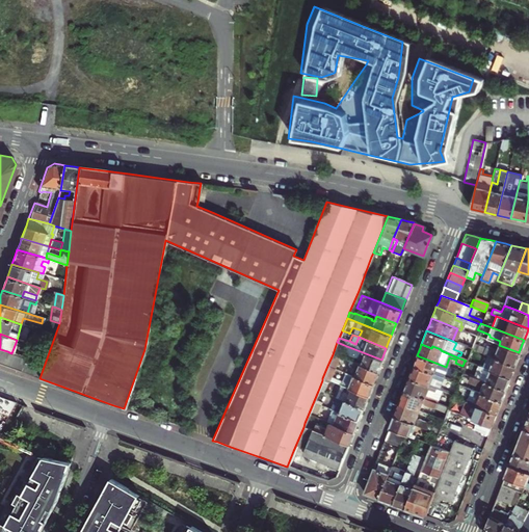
[(361,361),(359,365),(376,372),(379,365),(381,360),(344,345),(341,352),(361,361)]
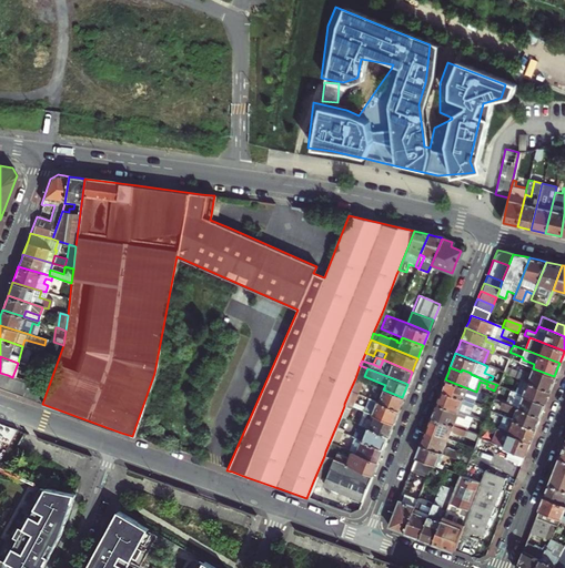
[(515,377),(523,381),(548,391),(552,384),(554,376),(533,368),(531,373),(526,372),(518,368),(515,377)]
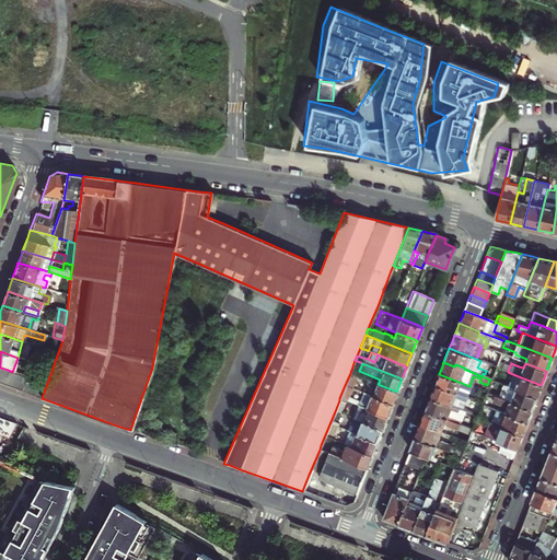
[(12,372),(8,370),(2,384),(8,386),(12,387),(16,373),(12,372)]
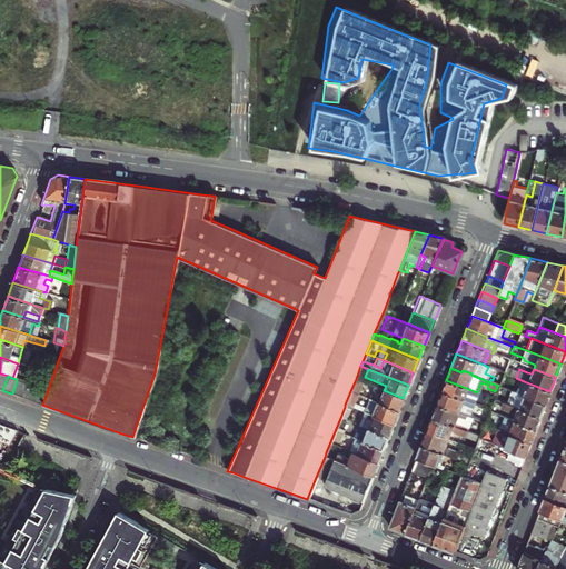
[(22,398),(27,382),(17,379),(12,393),(18,396),(22,398)]
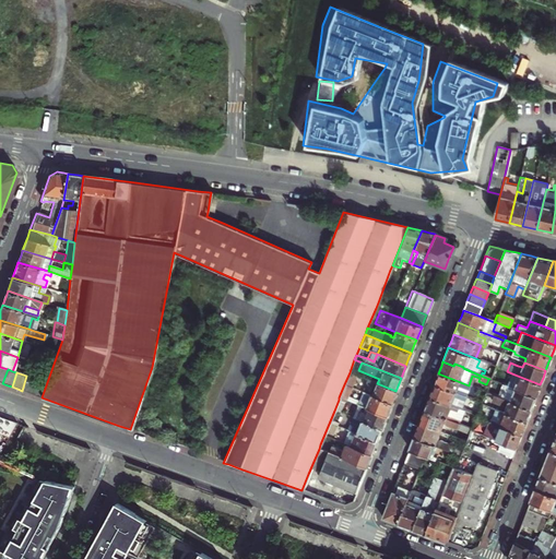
[(357,376),(350,372),(344,384),(352,388),(357,376)]
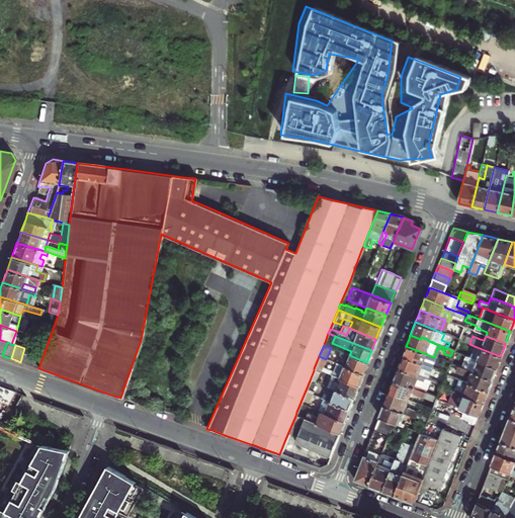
[(405,349),(402,356),(427,366),(428,362),(445,369),(448,363),(448,362),(434,357),(406,346),(405,349)]
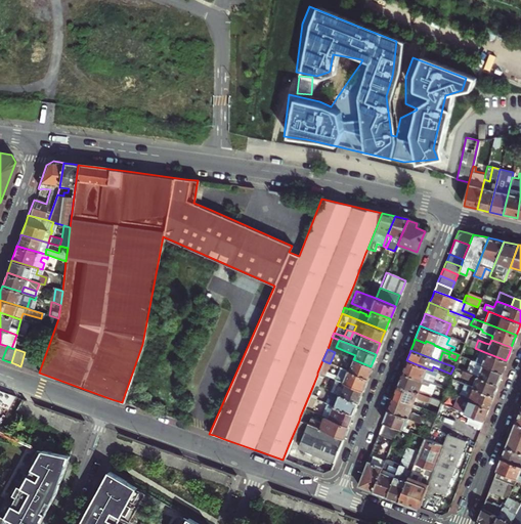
[(459,355),(458,355),(464,358),(471,360),(473,357),(473,356),(460,351),(459,355)]
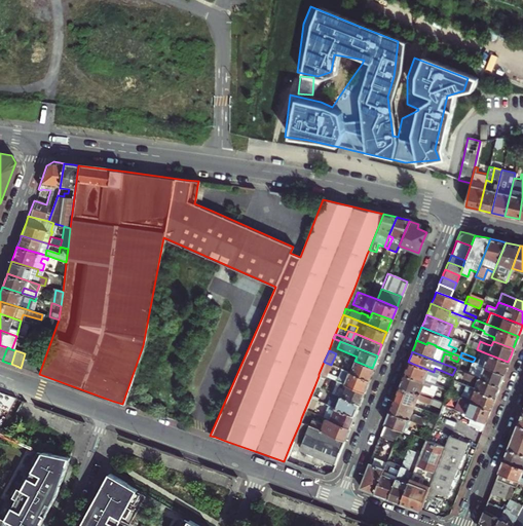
[(508,362),(484,352),(483,355),(479,354),(477,360),(475,359),(473,362),(474,363),(502,374),(506,366),(508,362)]
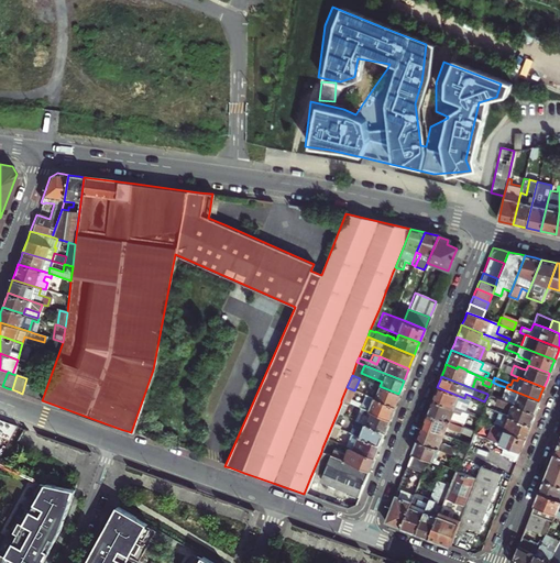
[(39,382),(26,378),(22,394),(26,395),(33,397),(39,382)]
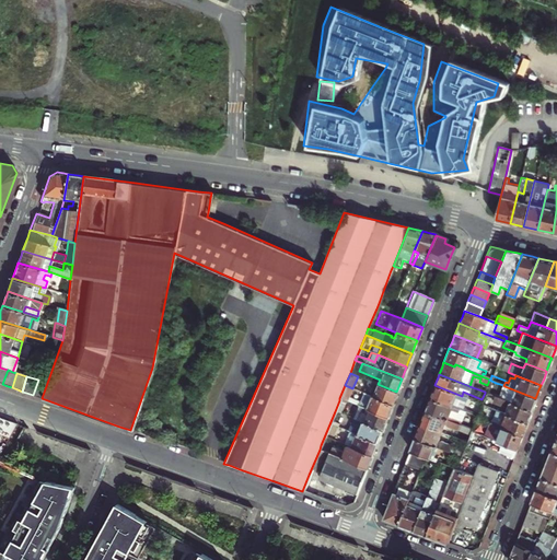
[(42,398),(47,383),(38,380),(33,395),(36,397),(42,398)]
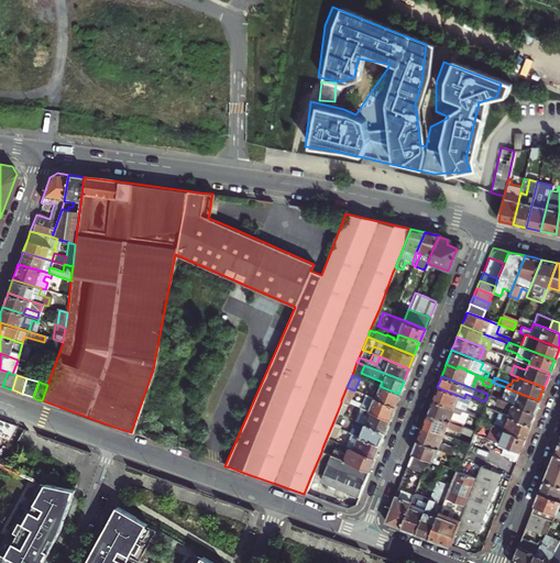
[(379,386),(368,382),(365,386),(376,390),(379,386)]
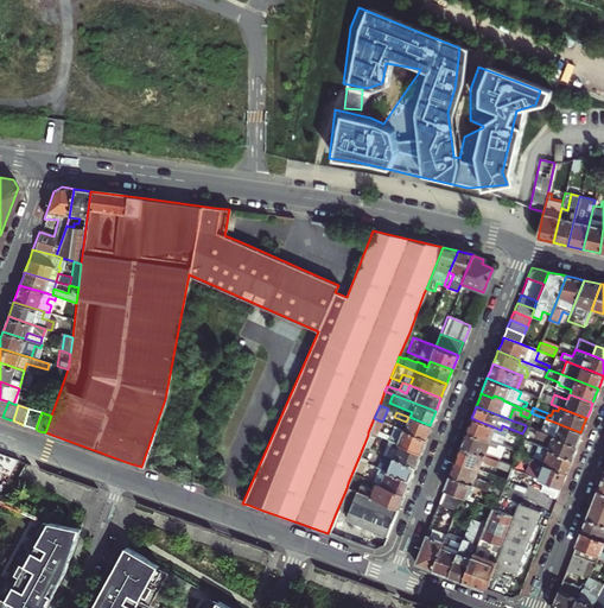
[(580,432),(547,419),(544,428),(534,424),(538,416),(531,412),(528,418),(526,425),(526,426),(534,430),(576,445),(579,437),(580,432)]
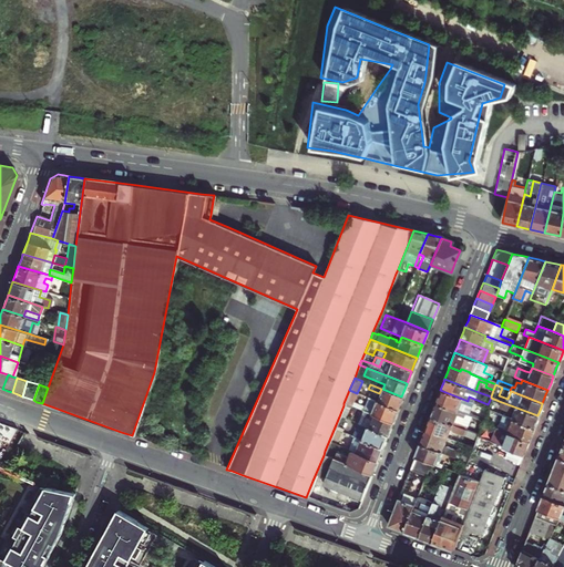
[(379,393),(368,389),(368,390),(366,389),(362,395),(366,398),(397,410),(400,400),(401,397),(382,389),(381,389),(379,393)]
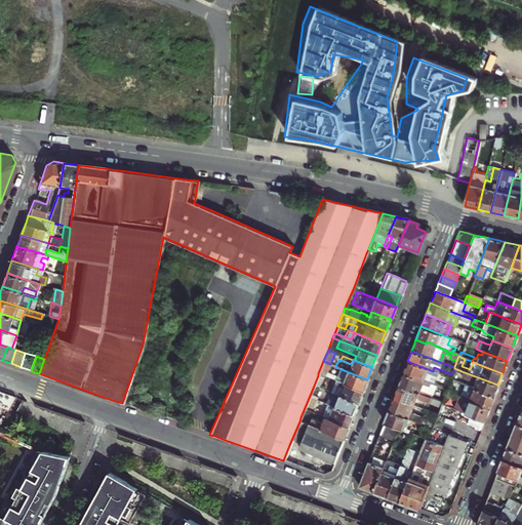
[(318,373),(330,378),(335,366),(330,364),(323,361),(318,373)]
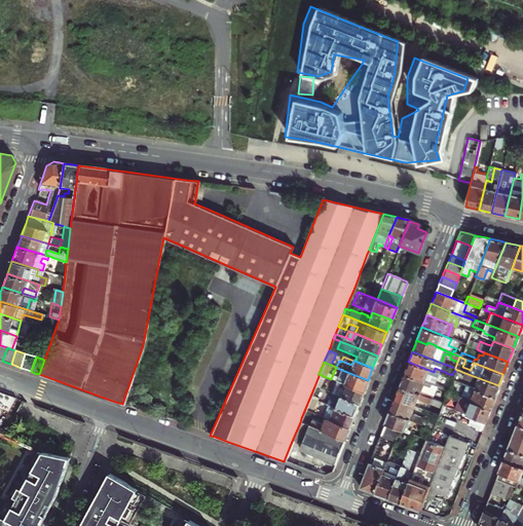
[(406,366),(403,374),(430,385),(431,385),(433,382),(430,381),(434,372),(408,362),(406,366)]
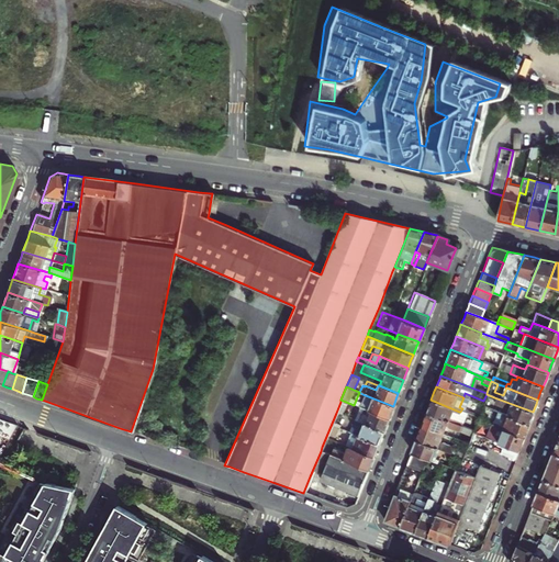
[(358,407),(359,407),(388,418),(391,411),(393,406),(362,394),(358,407)]
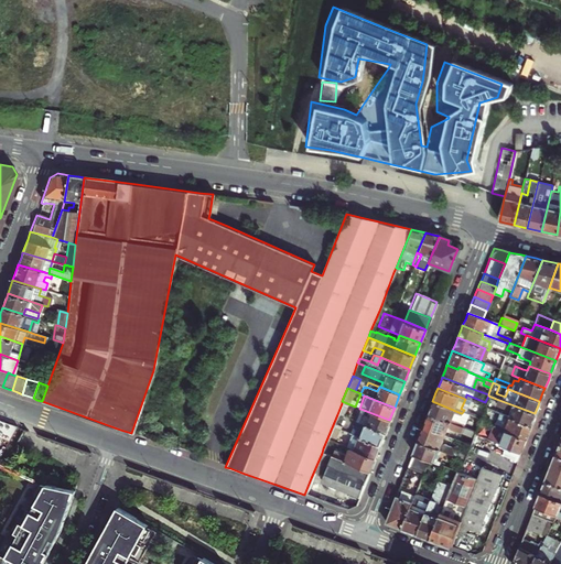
[(492,411),(496,402),(496,399),(488,396),(485,402),(484,407),(483,408),(492,411)]
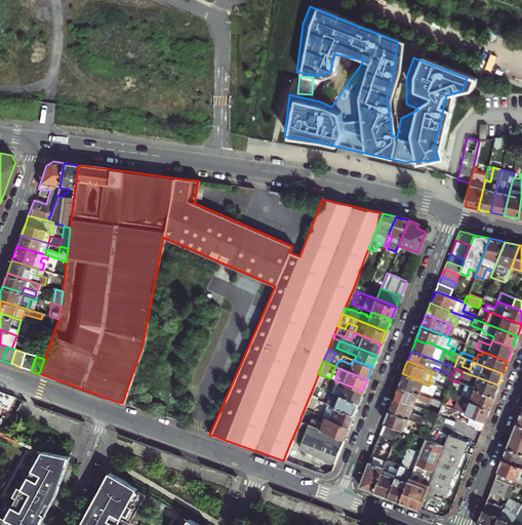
[(497,385),(462,371),(462,374),(464,375),(463,377),(475,382),(472,389),(492,397),(495,390),(497,385)]
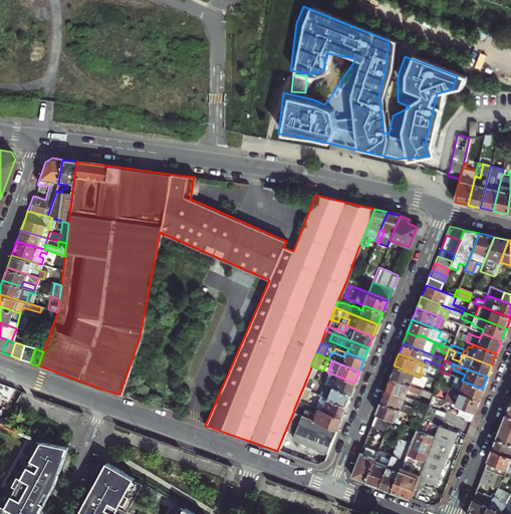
[(392,371),(389,377),(431,395),(432,392),(433,389),(428,387),(427,389),(421,387),(416,384),(420,376),(394,365),(392,371)]
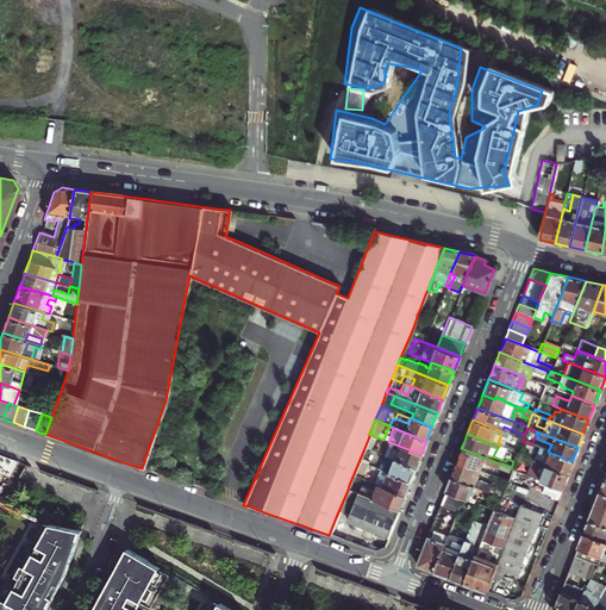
[(523,440),(516,437),(510,452),(517,454),(518,452),(522,441),(523,440)]
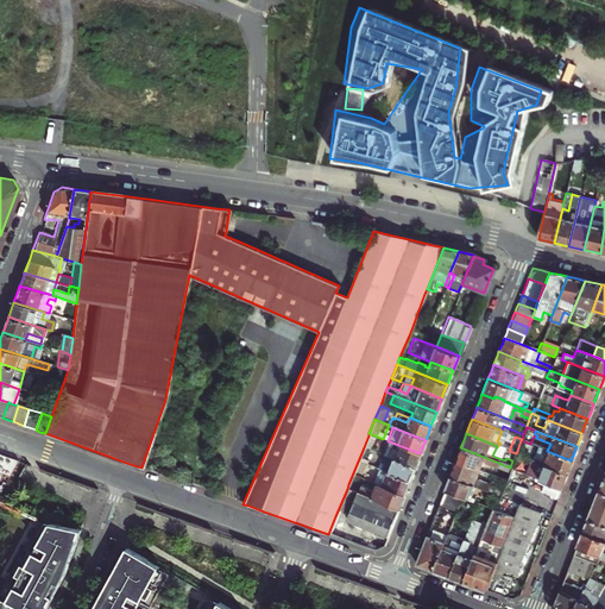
[(420,453),(389,441),(386,446),(389,447),(385,456),(392,459),(414,468),(417,459),(420,453)]
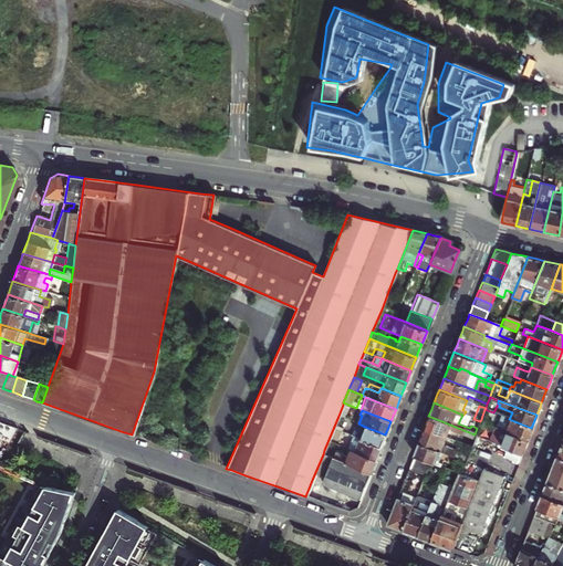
[(531,428),(509,419),(494,412),(491,422),(481,419),(480,421),(498,429),(527,440),(530,431),(531,428)]
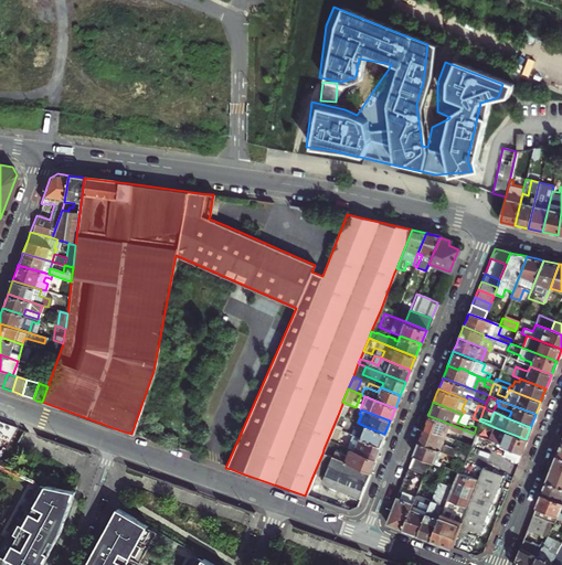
[(463,414),(462,414),(457,423),(463,425),(465,418),(472,420),(473,418),(463,414)]
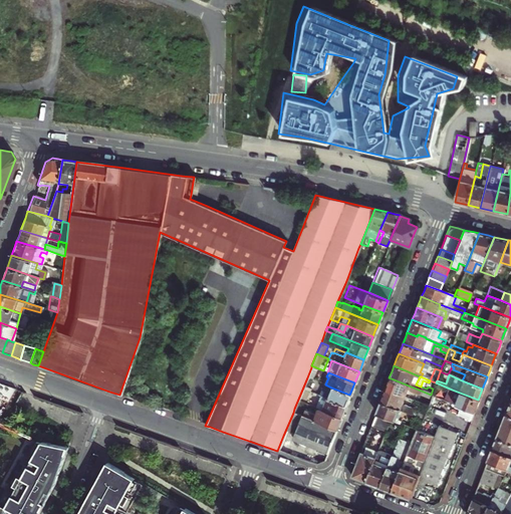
[(431,395),(389,377),(387,383),(385,389),(394,393),(394,394),(402,397),(405,390),(407,392),(415,395),(418,396),(418,395),(429,400),(431,395)]
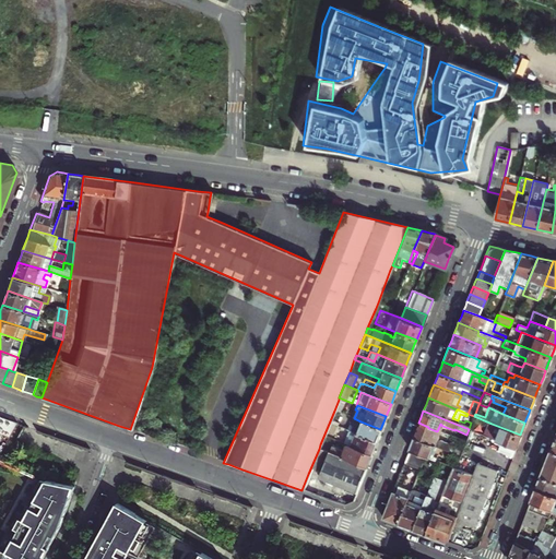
[(0,432),(7,436),(14,424),(14,423),(0,417),(0,432)]
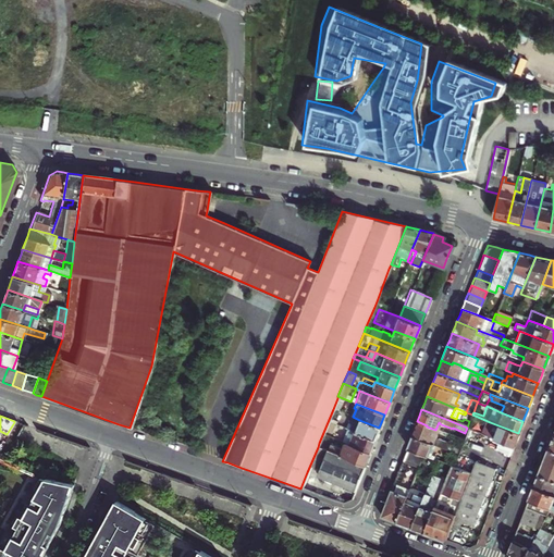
[(347,430),(353,432),(374,441),(378,432),(379,428),(359,420),(357,424),(349,421),(346,426),(343,425),(342,428),(347,430)]
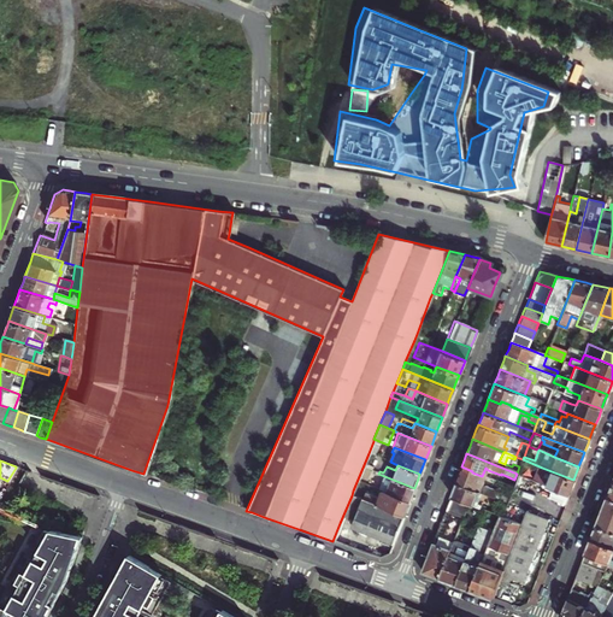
[(472,471),(461,466),(458,474),(455,482),(479,492),(501,500),(505,503),(508,497),(495,492),(494,491),(482,486),(478,487),(482,476),(472,472),(472,471)]
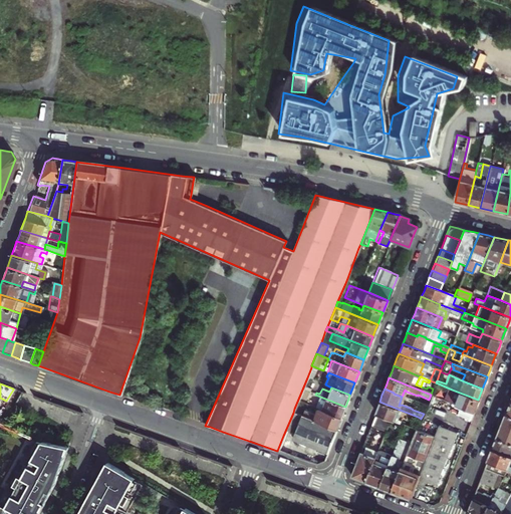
[(412,401),(415,395),(407,392),(405,390),(402,397),(412,401)]
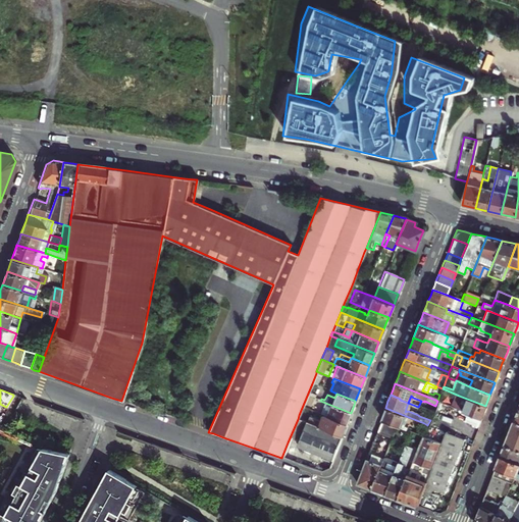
[(485,406),(459,396),(456,404),(438,398),(437,401),(480,418),(483,411),(485,406)]
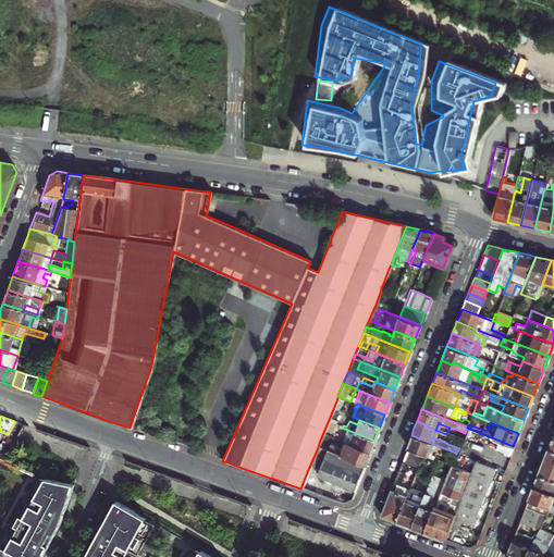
[(353,432),(347,430),(343,443),(344,443),(345,444),(346,441),(348,442),(353,432)]
